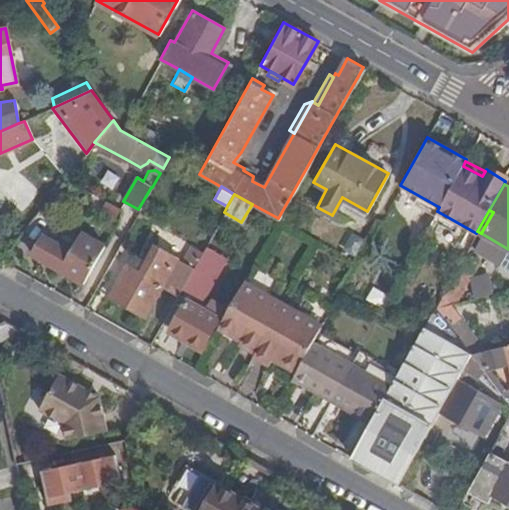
[(105,244),(112,231),(107,228),(99,241),(105,244)]
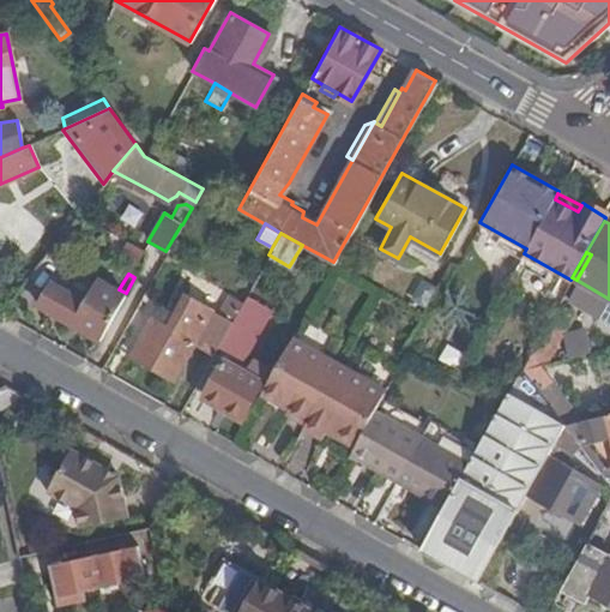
[(98,340),(125,294),(97,279),(85,301),(49,282),(36,305),(98,340)]
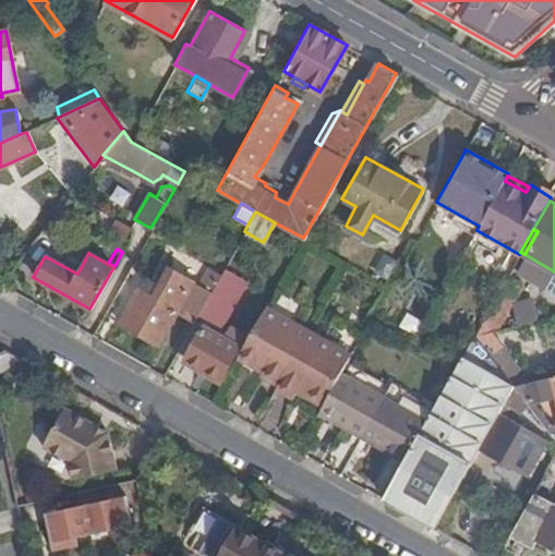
[(554,272),(525,254),(522,260),(554,277),(554,272)]
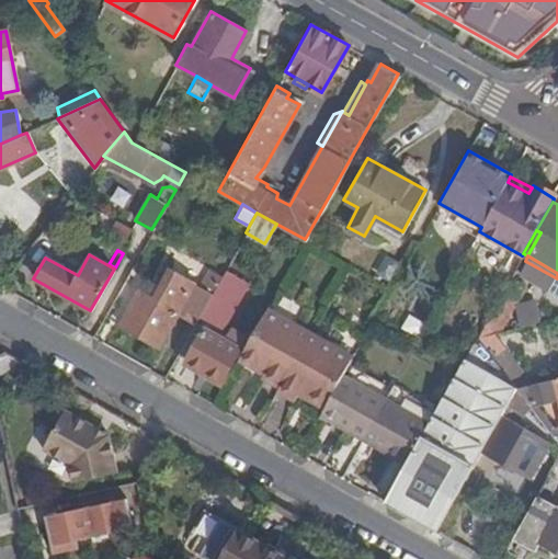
[(158,346),(177,312),(194,322),(197,317),(211,293),(168,269),(159,285),(152,298),(138,289),(118,324),(158,346)]
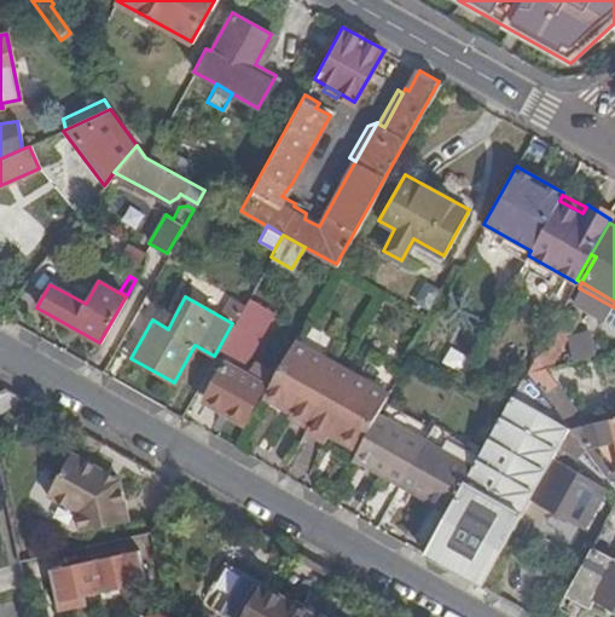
[(235,319),(243,306),(227,297),(220,310),(235,319)]
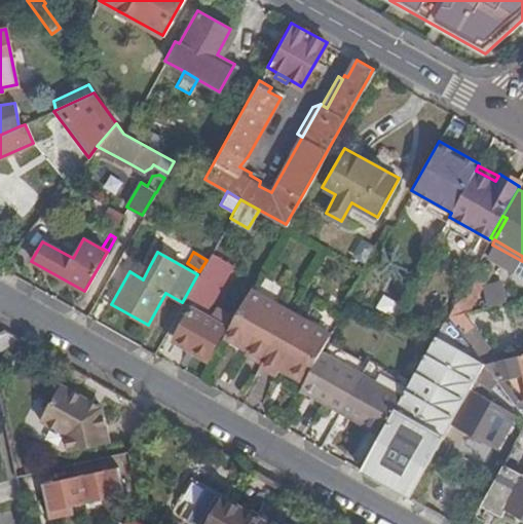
[(203,307),(226,267),(208,257),(207,260),(199,271),(197,274),(185,297),(203,307)]
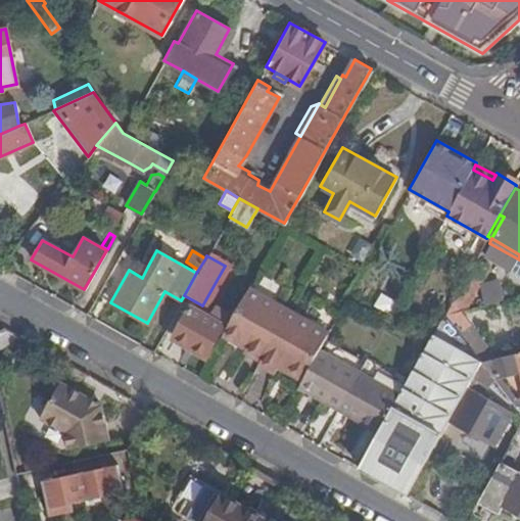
[(467,308),(489,267),(474,258),(443,314),(457,311),(467,308)]
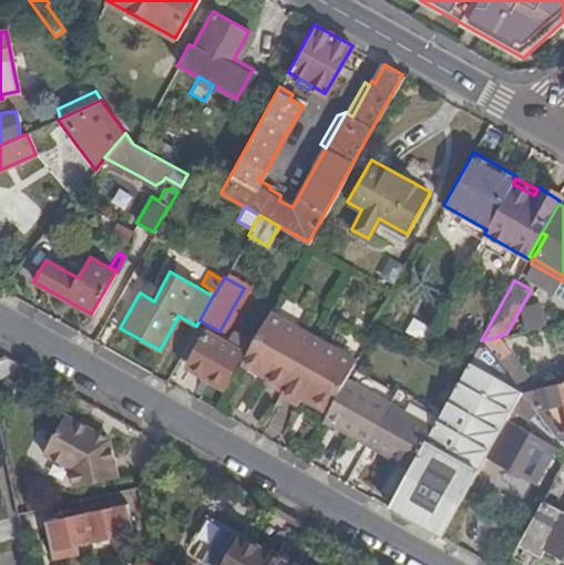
[(154,301),(161,288),(150,281),(140,293),(154,301)]
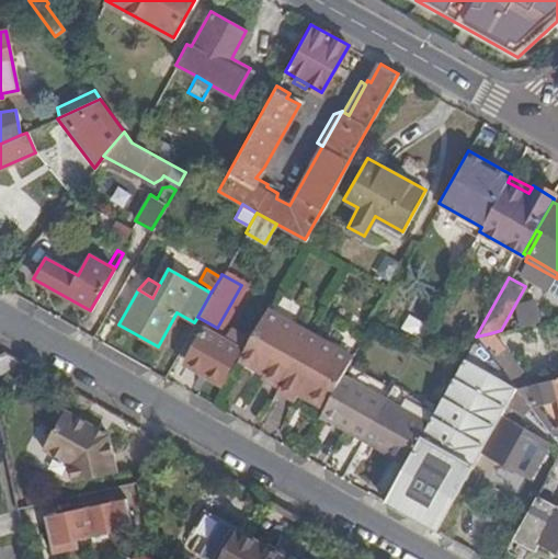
[(342,374),(351,357),(265,309),(243,349),(259,357),(261,353),(270,357),(268,362),(261,374),(279,384),(275,388),(294,398),(300,387),(303,383),(311,388),(309,392),(327,401),(342,374)]
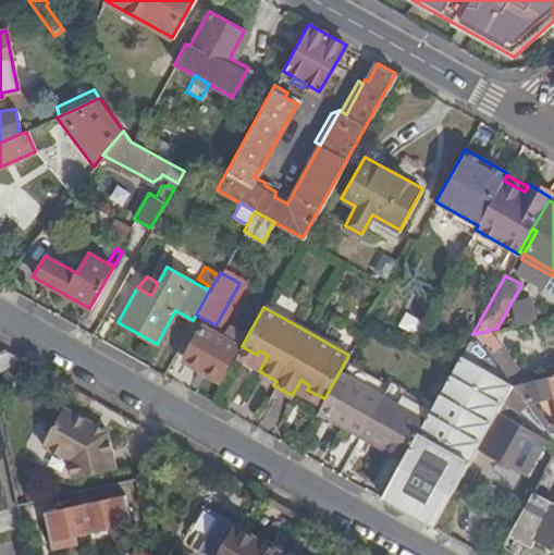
[(219,380),(244,335),(229,327),(225,333),(222,338),(201,327),(183,359),(219,380)]
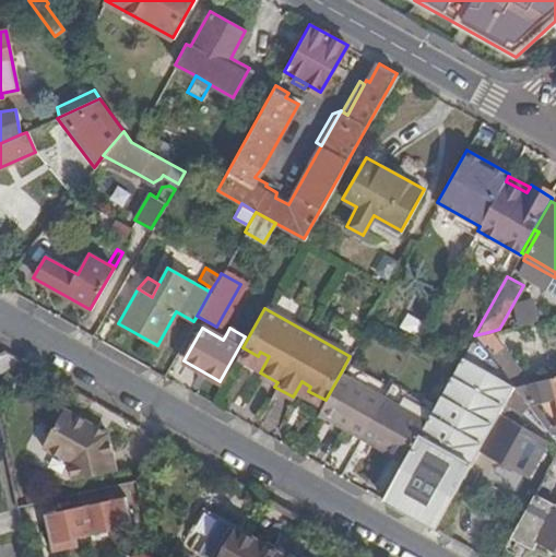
[(528,382),(488,332),(474,335),(513,387),(528,382)]
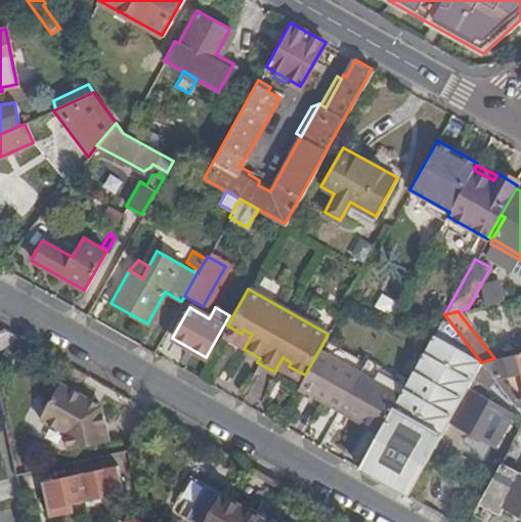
[(448,420),(481,362),(444,314),(406,382),(379,431),(358,467),(406,494),(448,420)]
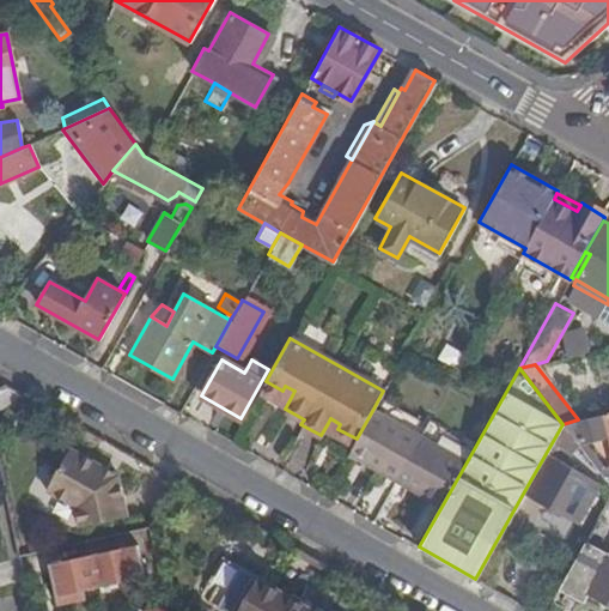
[(0,405),(18,391),(2,382),(0,385),(0,405)]
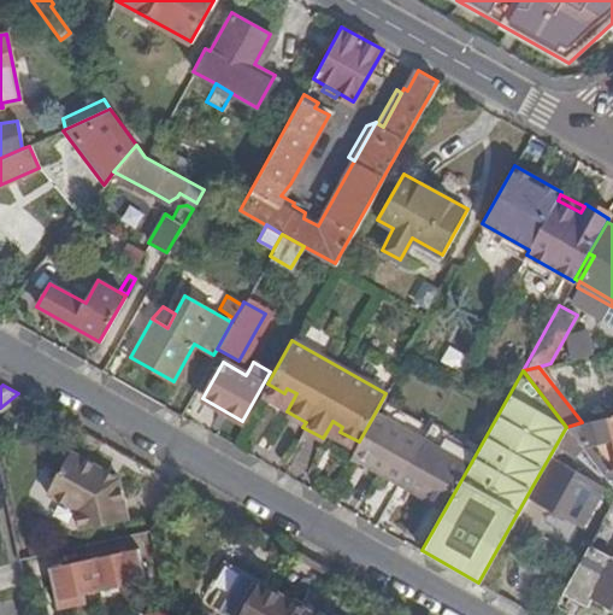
[(446,508),(478,450),(431,423),(423,438),(376,411),(359,441),(352,455),(446,508)]
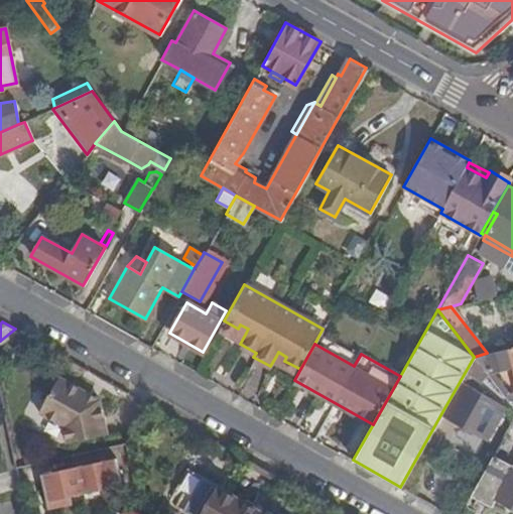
[(512,346),(487,353),(474,357),(486,372),(512,366),(512,369),(512,393),(504,395),(512,406),(512,346)]
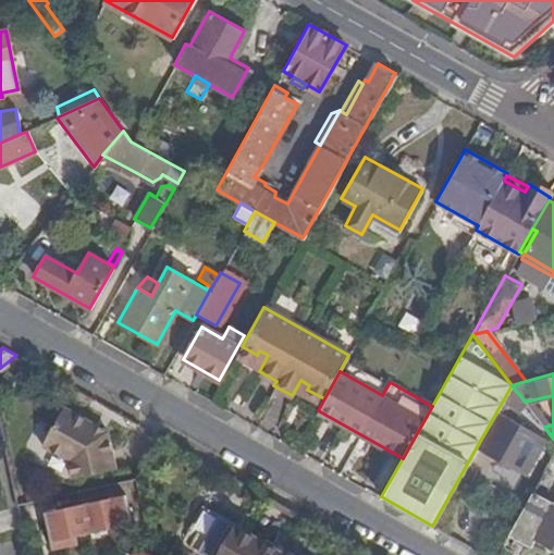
[(307,390),(309,385),(300,380),(298,384),(307,390)]
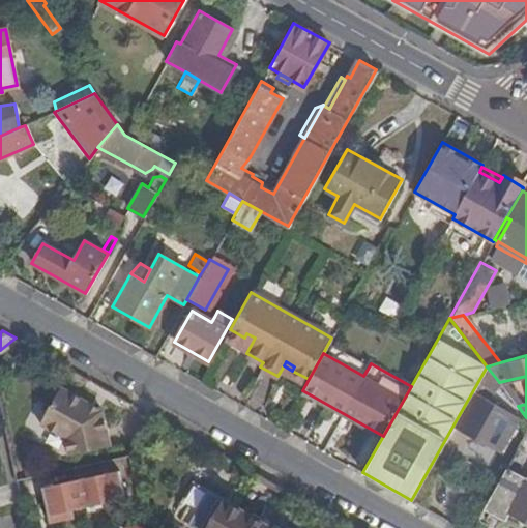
[(499,450),(518,416),(509,411),(486,398),(499,382),(487,367),(454,424),(499,450)]
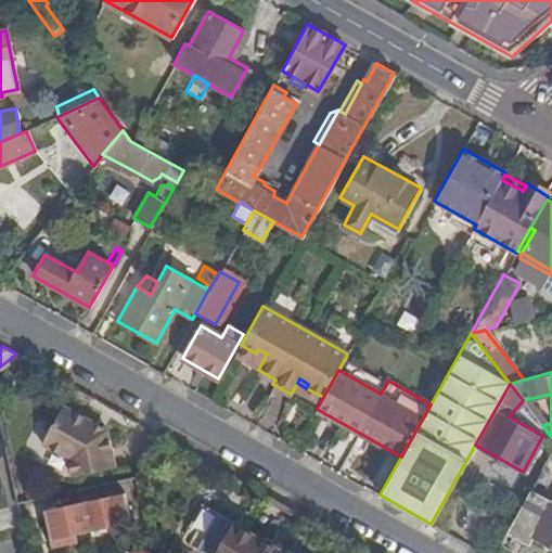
[(539,422),(523,400),(509,416),(534,431),(539,422)]
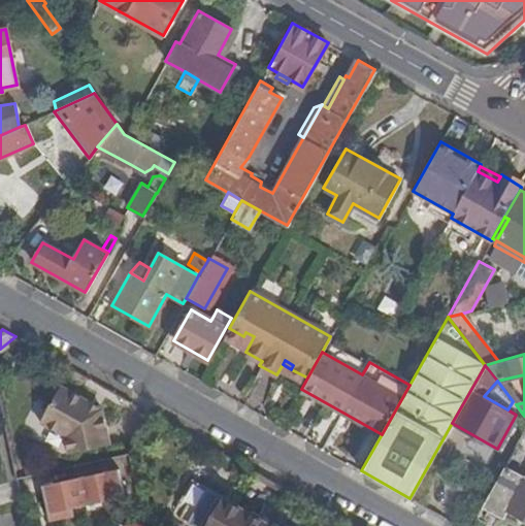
[(108,444),(101,408),(59,385),(38,422),(64,435),(67,453),(108,444)]
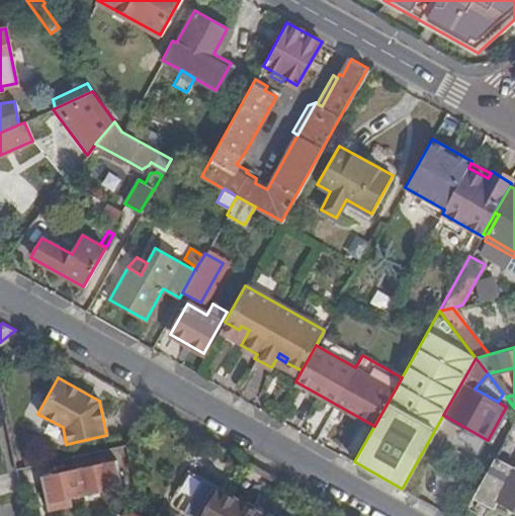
[(514,464),(514,461),(505,456),(502,461),(513,467),(514,464)]
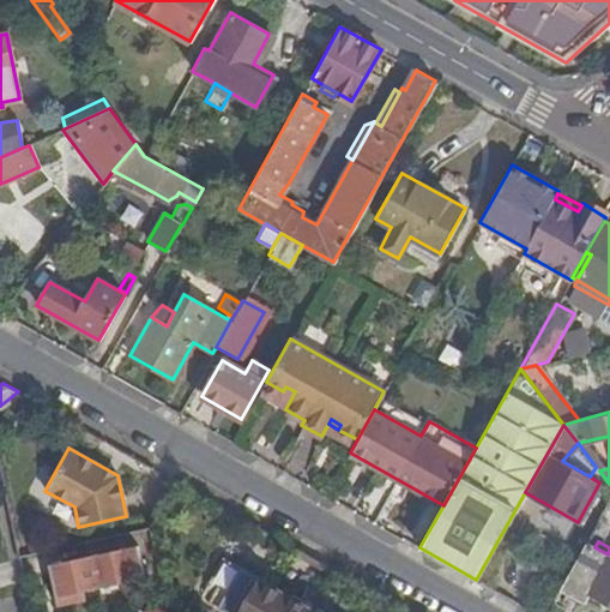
[(609,551),(608,555),(595,547),(585,543),(565,579),(609,603),(609,551)]
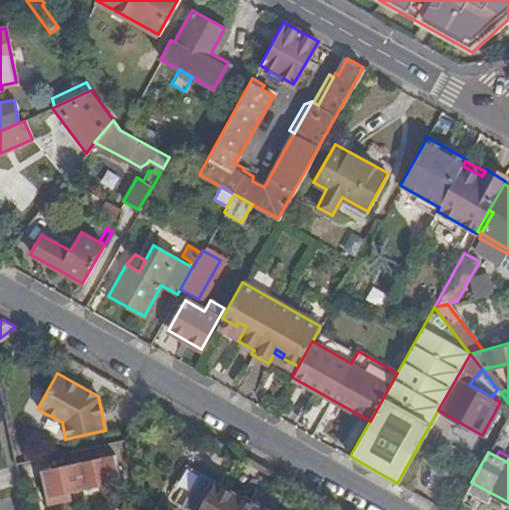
[(120,481),(114,454),(39,470),(47,505),(70,500),(68,492),(120,481)]
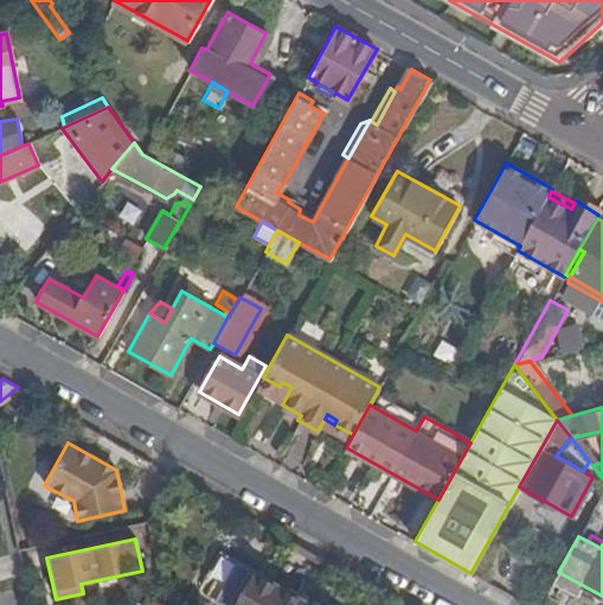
[(315,604),(219,549),(205,574),(212,579),(203,594),(220,604),(315,604)]
